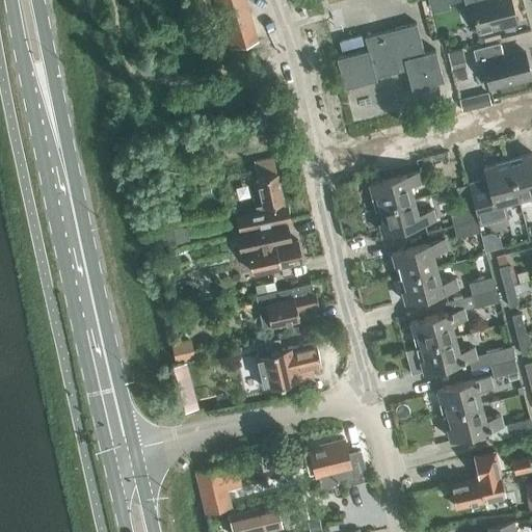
[(245,0),(215,0),(218,10),(246,1),(245,0)]
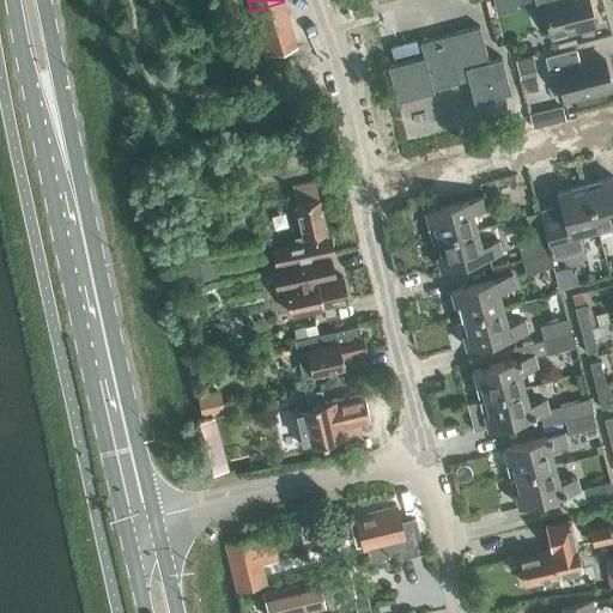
[(491,0),(496,16),(517,11),(516,4),(529,1),(529,0),(491,0)]
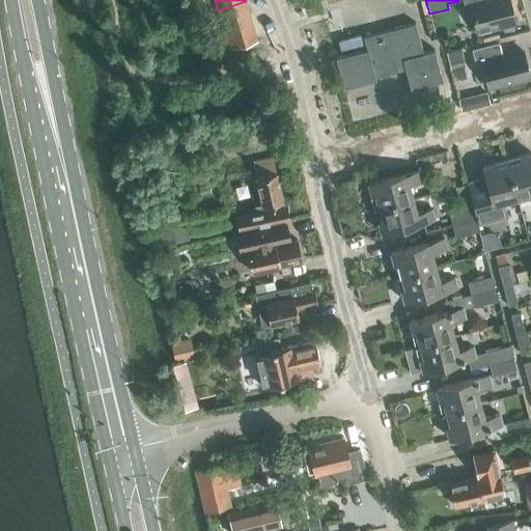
[(477,33),(515,23),(509,0),(463,0),(465,5),(470,4),(477,33)]
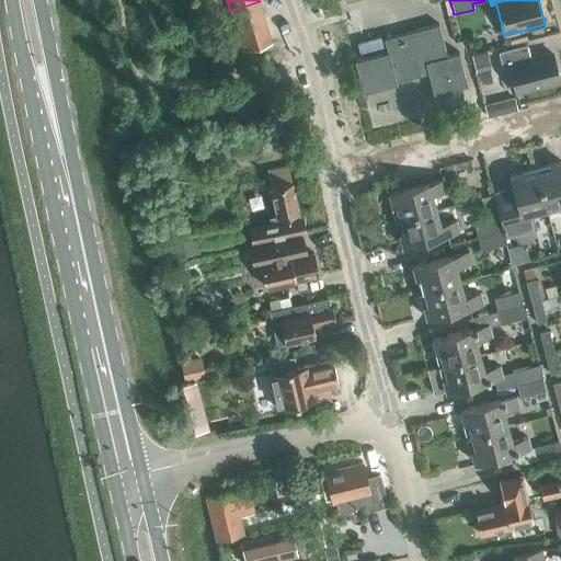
[(260,1),(230,11),(235,24),(264,14),(260,1)]
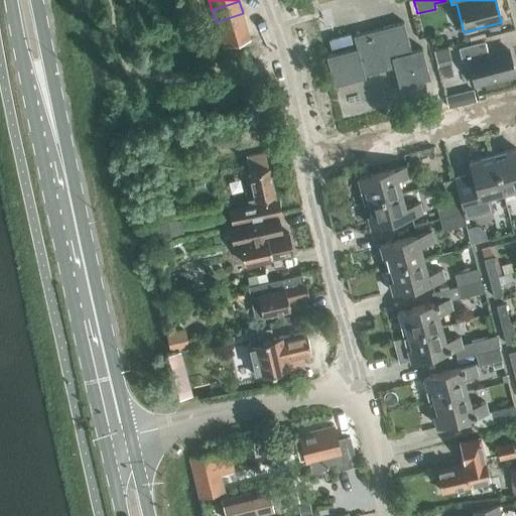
[(243,13),(216,22),(219,34),(246,25),(243,13)]
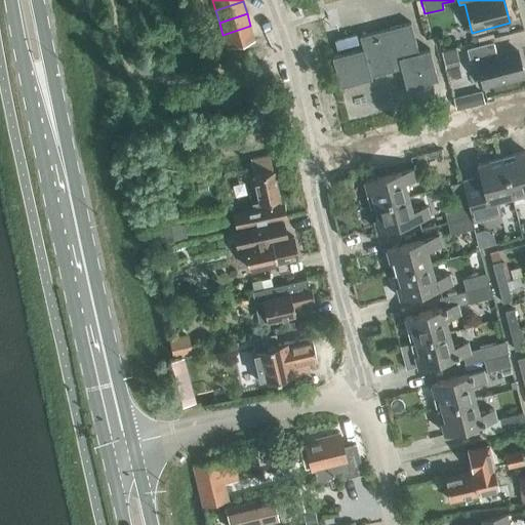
[(340,86),(371,78),(371,75),(401,68),(406,87),(438,79),(430,48),(418,51),(411,22),(359,36),(362,48),(332,55),(340,86)]
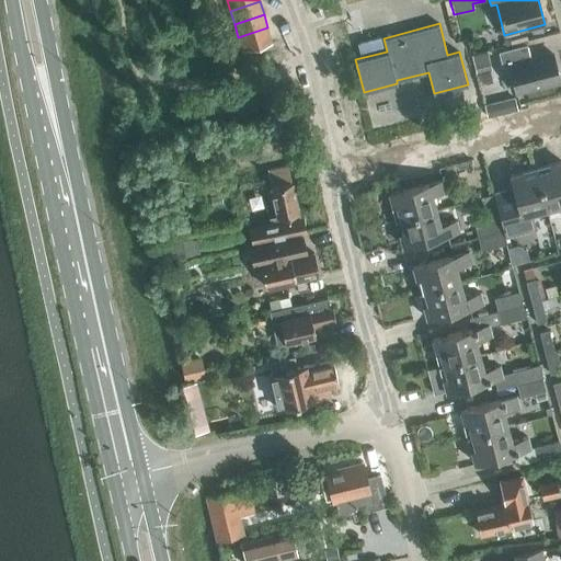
[(267,27),(238,37),(242,50),(272,42),(267,27)]
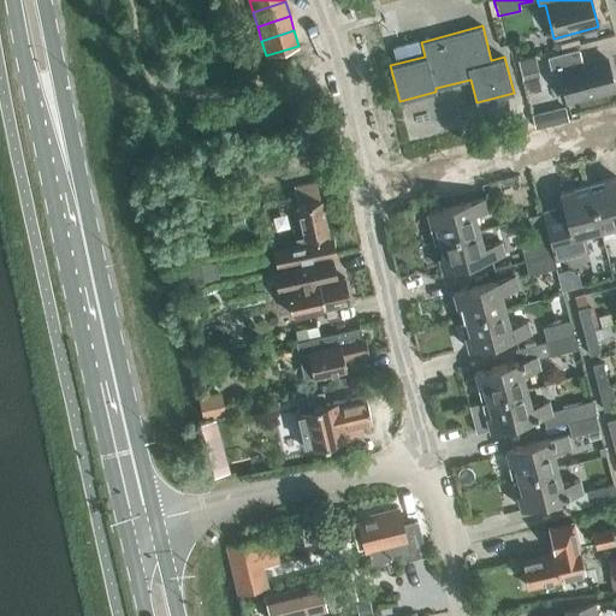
[(614,88),(606,58),(581,64),(578,48),(548,57),(551,72),(558,71),(566,100),(614,88)]
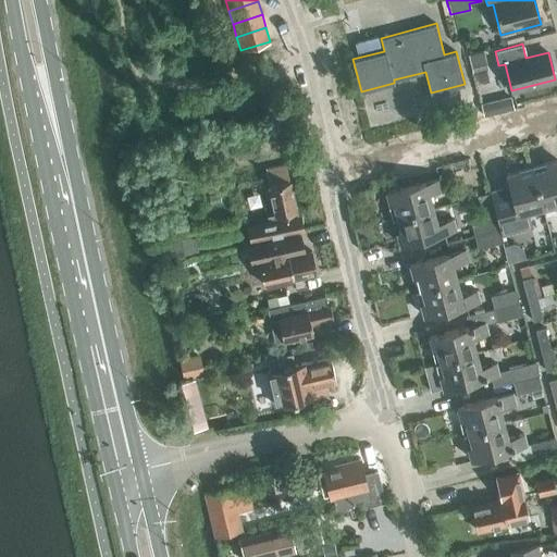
[(487,69),(483,50),(468,53),(472,73),(487,69)]
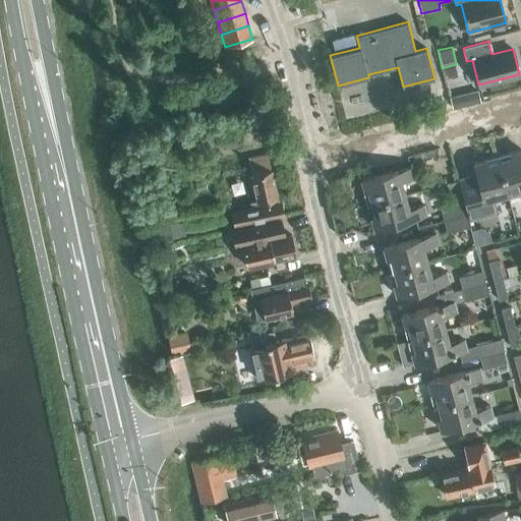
[(450,98),(453,109),(480,102),(477,91),(450,98)]
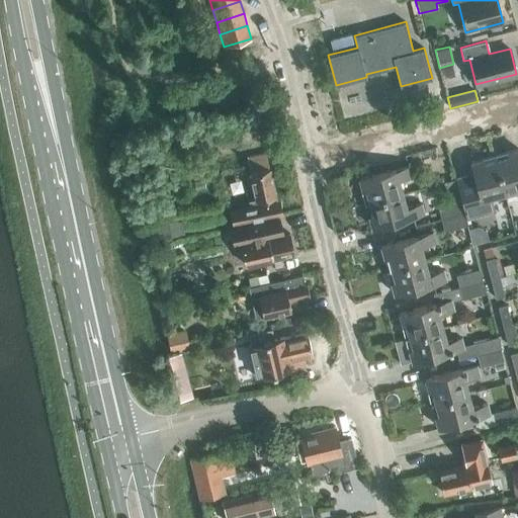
[(254,116),(251,128),(262,132),(265,119),(254,116)]
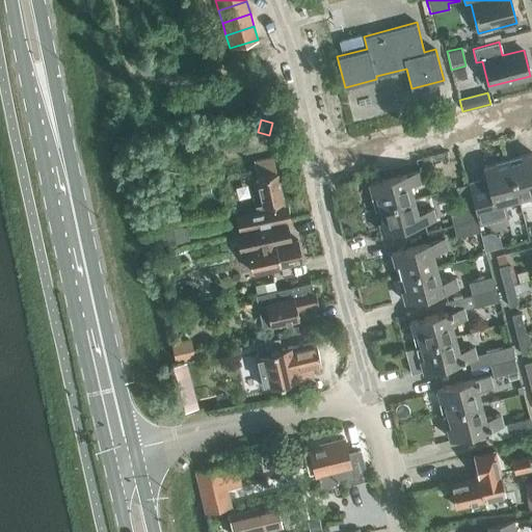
[(531,153),(508,159),(519,198),(531,194),(531,153)]
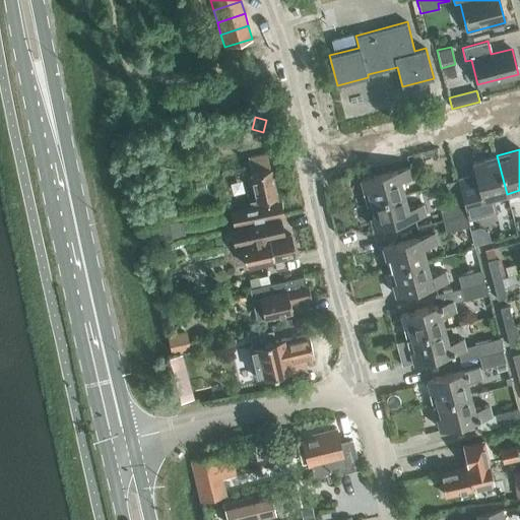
[(267,153),(248,157),(251,173),(250,173),(256,200),(250,201),(251,206),(231,210),(234,225),(280,215),(283,215),(280,200),(278,201),(277,197),(271,169),(270,169),(267,153)]
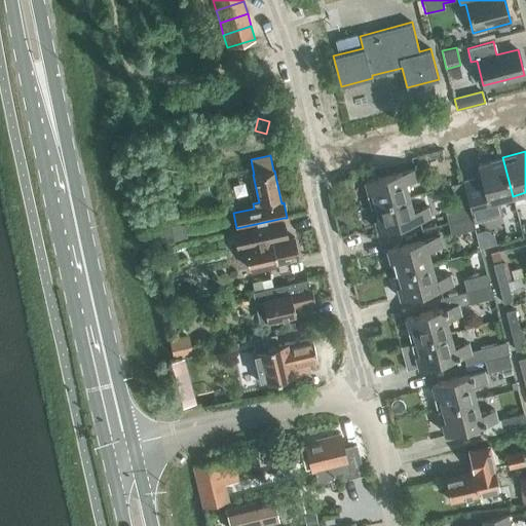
[(513,196),(502,157),(479,164),(482,177),(462,182),(468,205),(470,205),(473,217),(474,222),(502,215),(498,199),(513,196)]
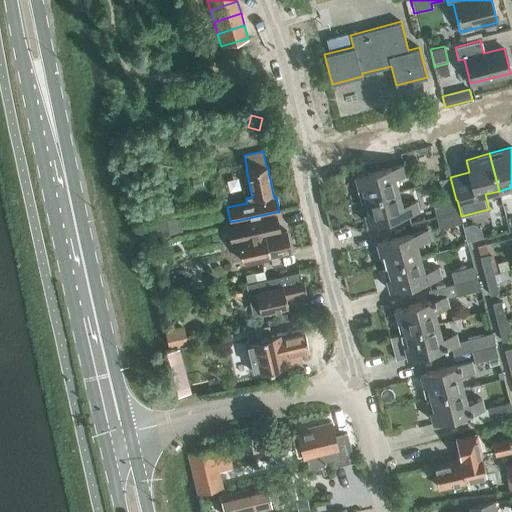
[(355,176),(361,200),(399,191),(395,176),(409,173),(406,163),(355,176)]
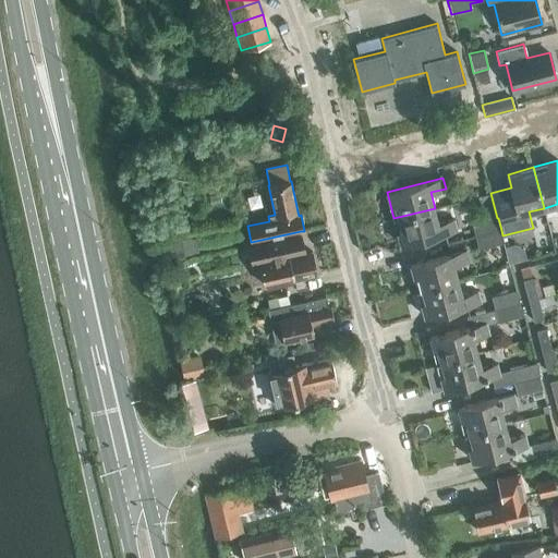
[(497,218),(490,193),(477,196),(484,220),(484,221),(497,218)]
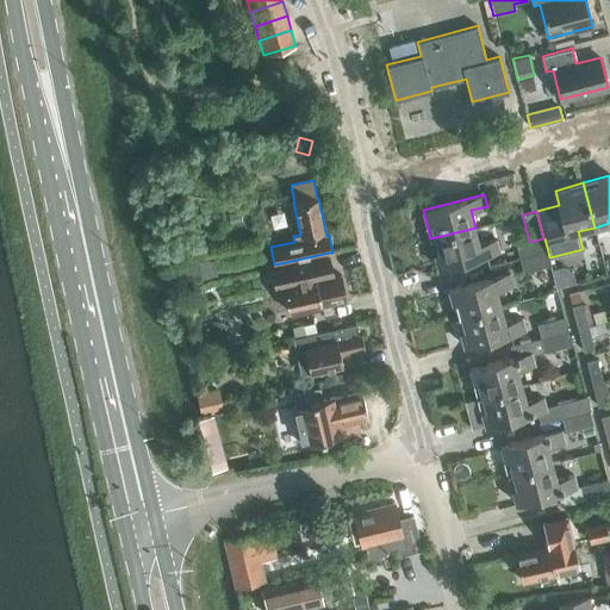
[(479,243),(475,228),(430,238),(437,267),(499,251),(497,240),(479,243)]
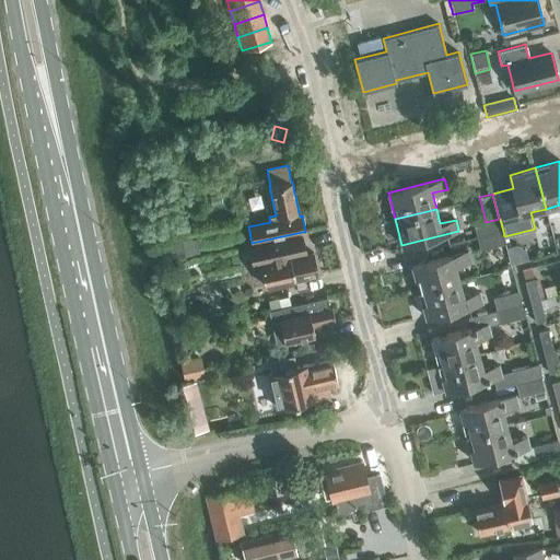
[(477,237),(503,231),(500,219),(499,219),(486,222),(486,221),(474,223),(477,237)]
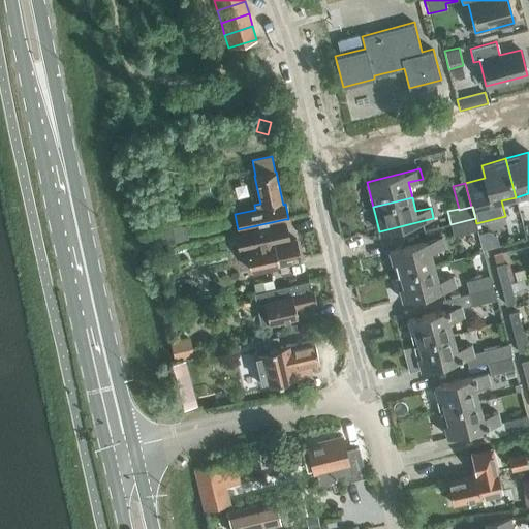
[(454,236),(466,232),(478,229),(476,223),(475,218),(450,224),(454,236)]
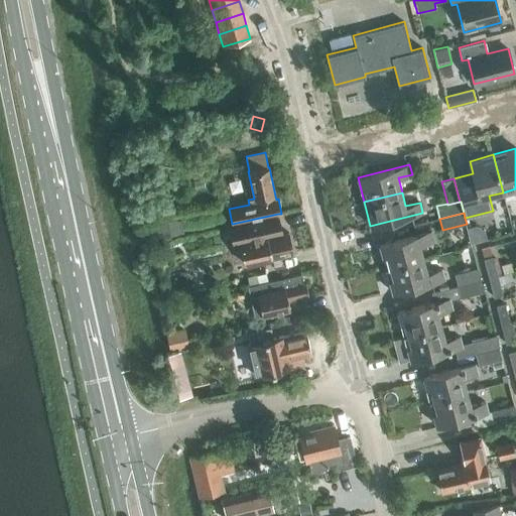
[(232,225),(225,227),(228,243),(239,241),(243,263),(293,252),(289,233),(283,234),(278,214),(232,224),(232,225)]
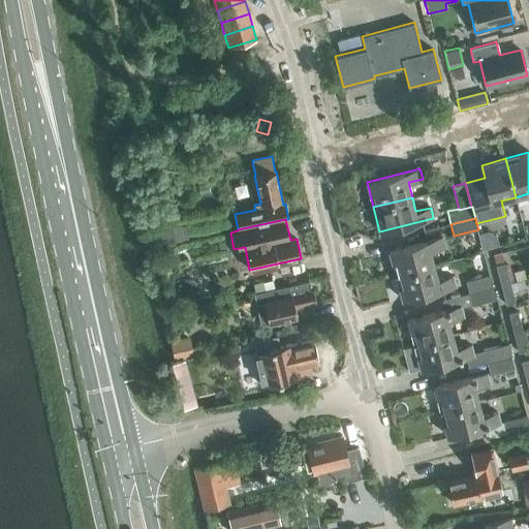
[(172,225),(150,229),(153,247),(175,242),(172,225)]
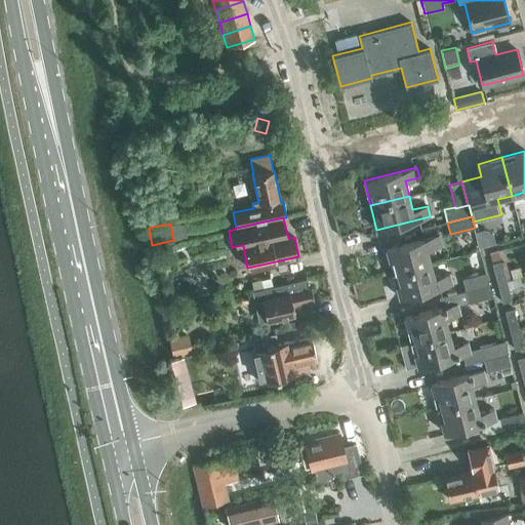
[(480,248),(495,244),(493,235),(484,231),(476,233),(480,248)]
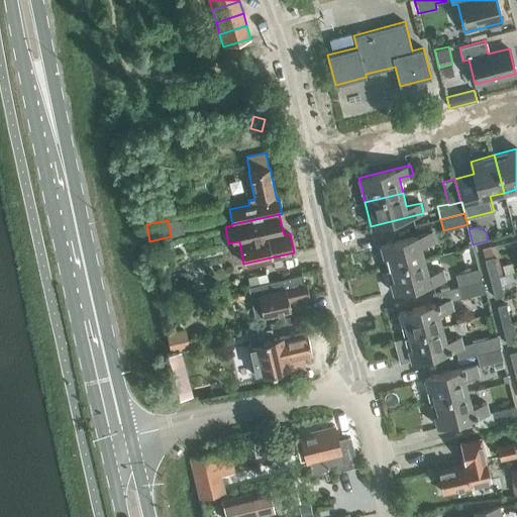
[(387,255),(390,268),(425,259),(421,245),(436,241),(433,231),(381,244),(384,256),(387,255)]
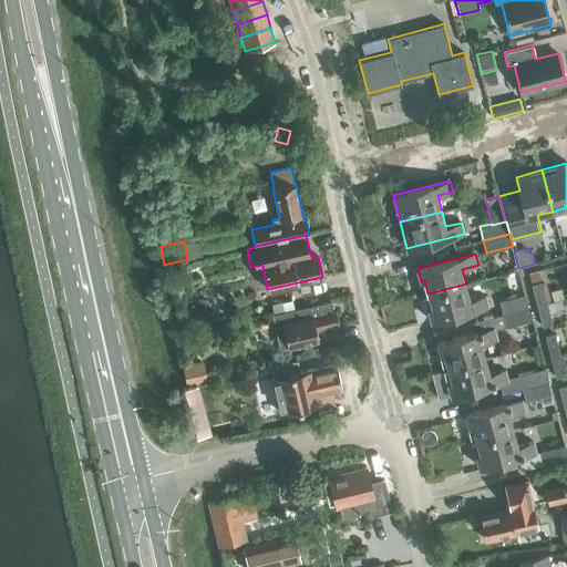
[(537,271),(528,274),(532,285),(540,282),(537,271)]
